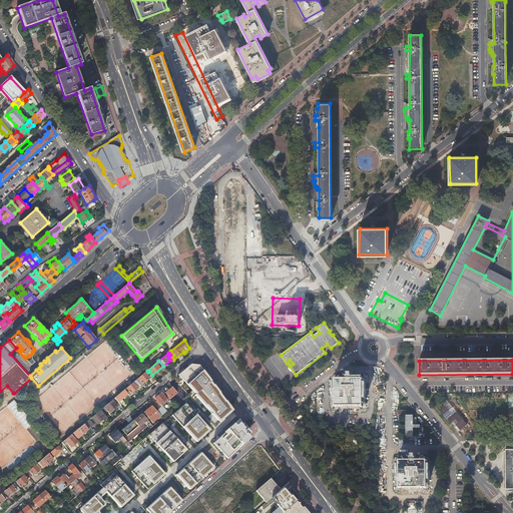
[(194,395),(217,420),(231,408),(198,364),(192,363),(178,375),(195,394),(194,395)]
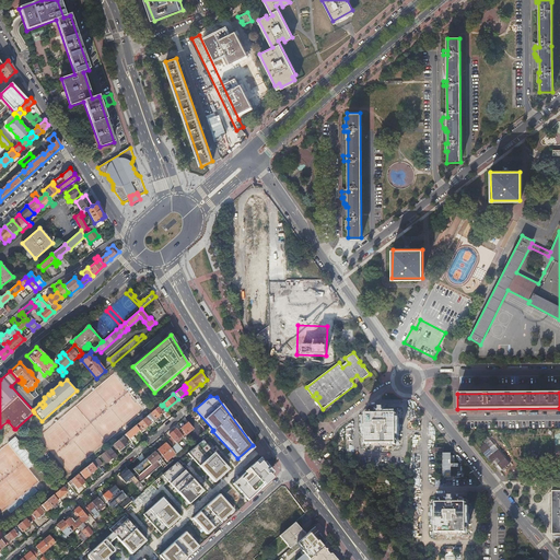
[(159,407),(148,416),(153,421),(162,413),(166,419),(171,416),(165,410),(163,412),(159,407)]
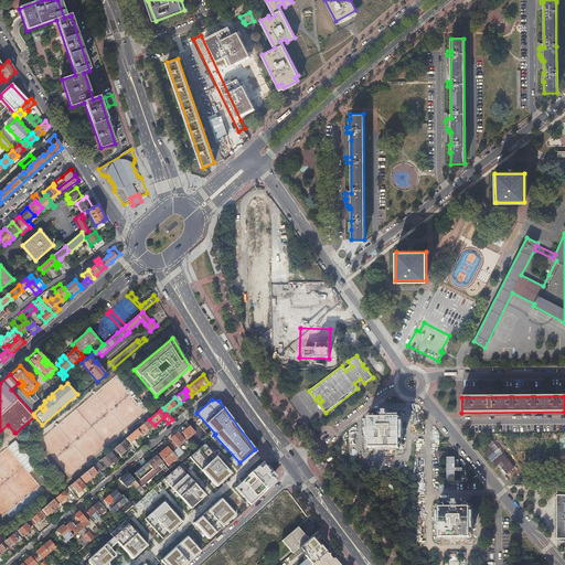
[(400,419),(370,418),(370,448),(398,448),(400,419)]
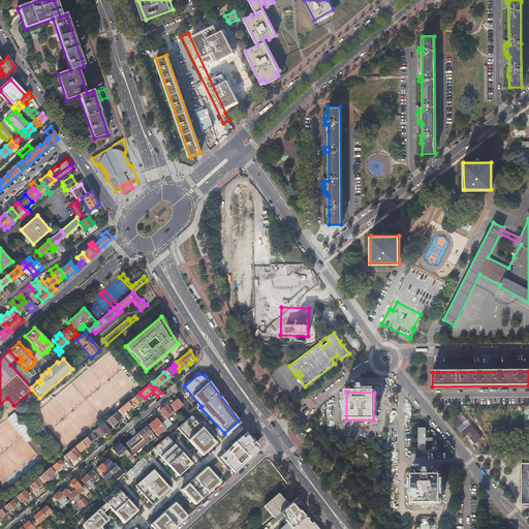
[(145,398),(139,393),(128,402),(131,407),(132,408),(145,398)]
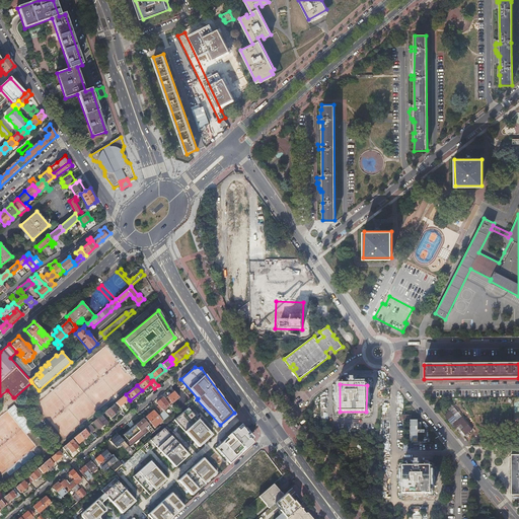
[(170,405),(172,404),(179,397),(174,391),(164,399),(168,403),(170,405)]
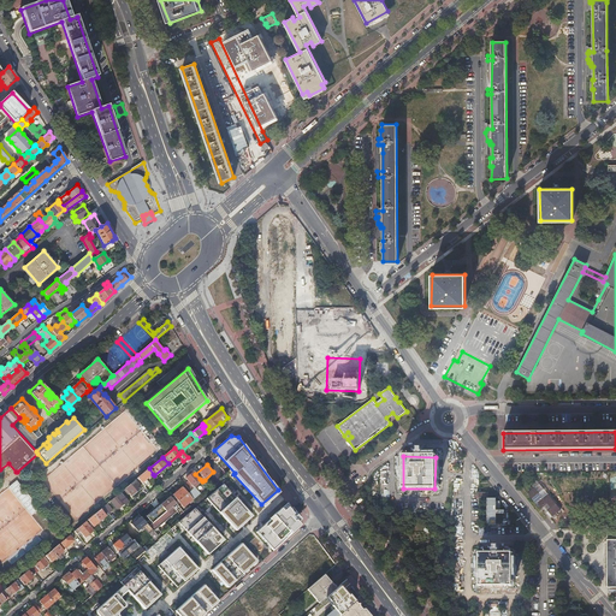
[(153,474),(149,468),(137,478),(143,485),(146,483),(144,481),(153,474)]
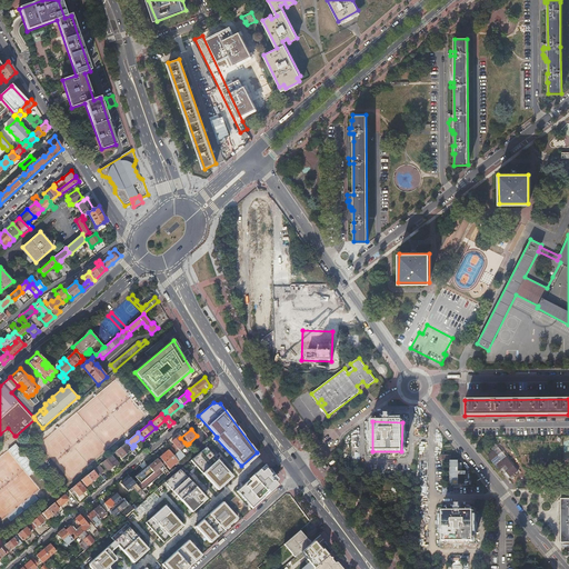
[(178,448),(185,442),(180,438),(179,436),(172,442),(178,448)]
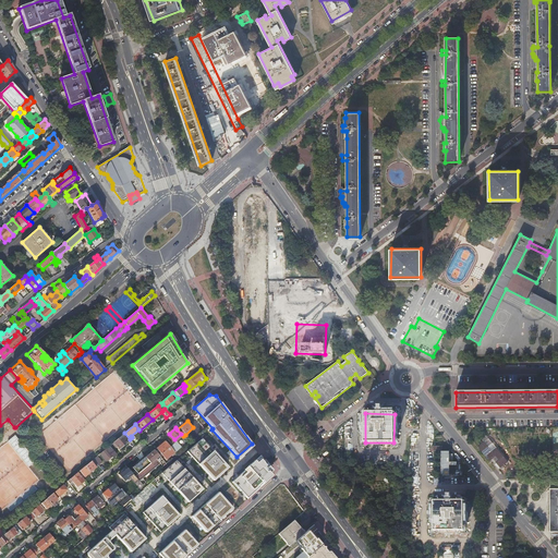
[(130,439),(124,433),(113,441),(119,448),(128,441),(130,439)]
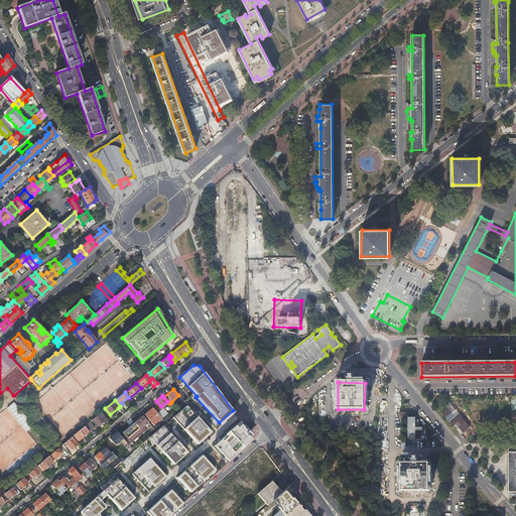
[(470,427),(448,401),(443,405),(447,409),(441,413),(453,426),(454,425),(461,434),(470,427)]
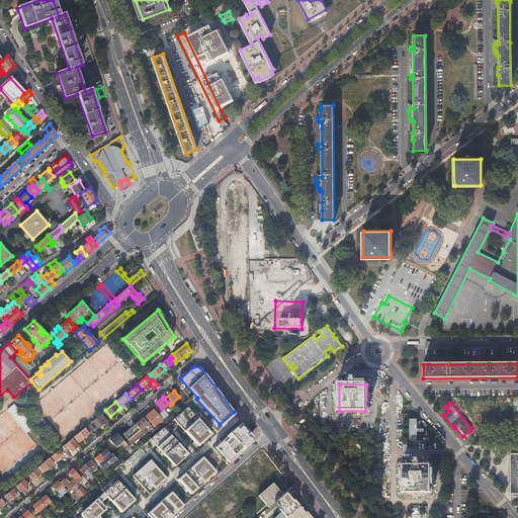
[(25,433),(31,428),(13,404),(7,409),(25,433)]
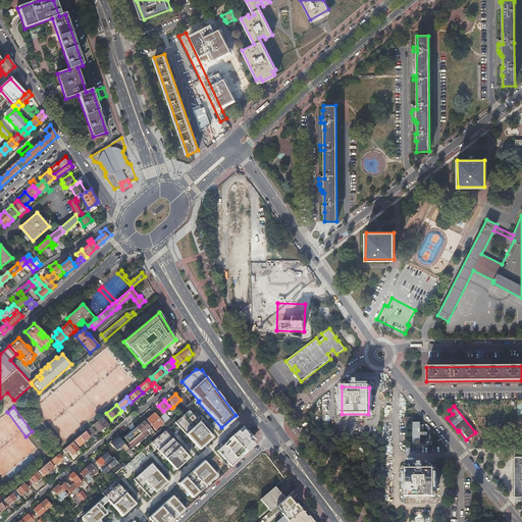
[(175,422),(200,450),(214,436),(190,410),(175,422)]
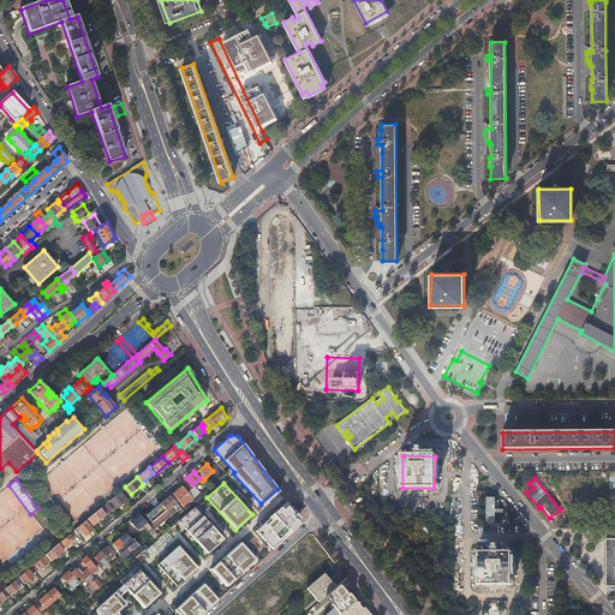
[(172,499),(175,502),(178,501),(187,493),(183,487),(173,494),(174,496),(172,499)]
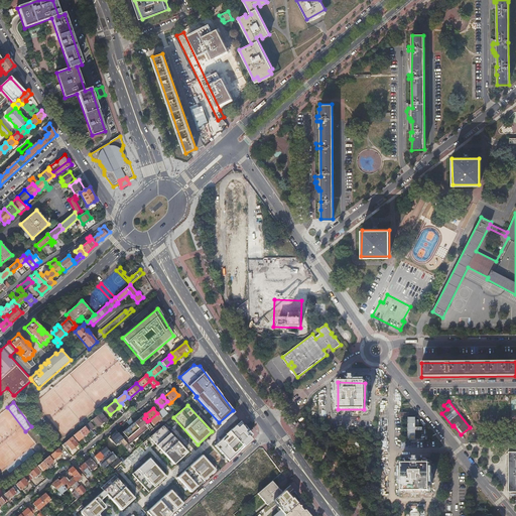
[(167,413),(163,408),(159,411),(157,413),(149,420),(154,425),(167,413)]
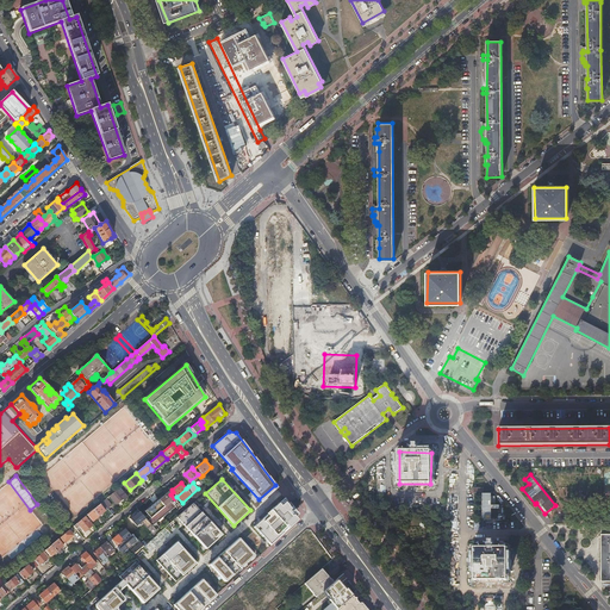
[(124,502),(128,498),(119,487),(110,496),(117,504),(123,499),(124,502)]
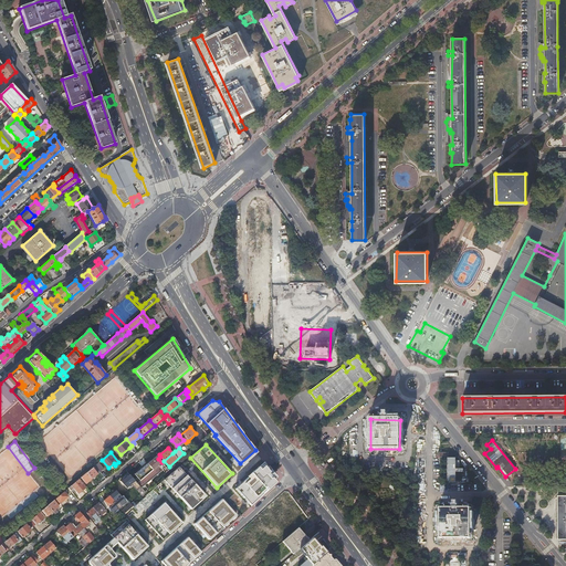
[(157,457),(148,463),(153,470),(159,465),(161,462),(158,459),(157,457)]
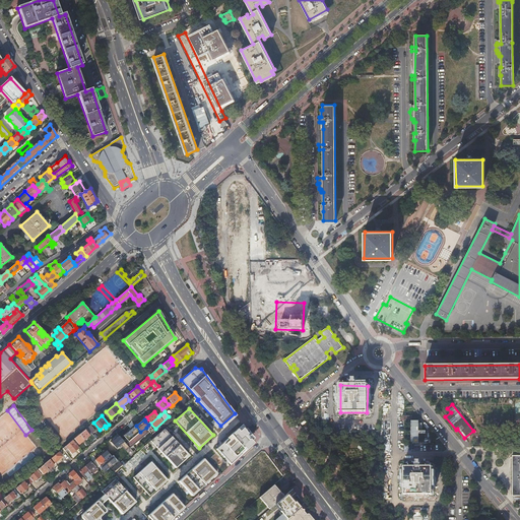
[(137,435),(140,432),(136,426),(134,425),(131,428),(130,427),(124,433),(127,436),(129,435),(131,438),(136,434),(137,435)]
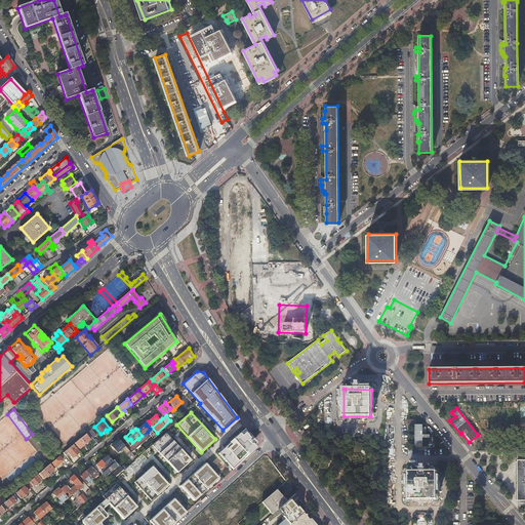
[(246,429),(218,453),(234,469),(254,450),(253,449),(256,446),(254,444),(256,442),(246,429)]
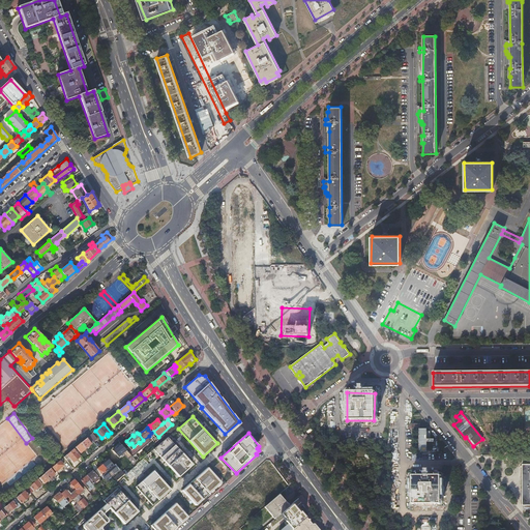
[(86,448),(94,442),(93,442),(89,436),(81,442),(86,448)]
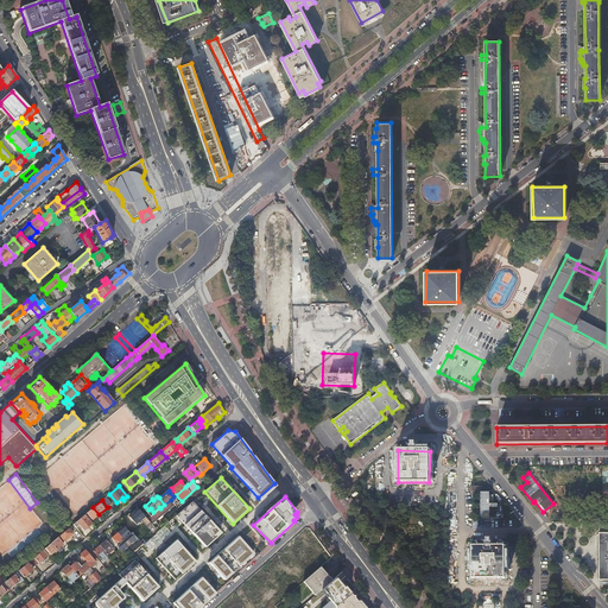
[(160,508),(159,510),(164,514),(175,505),(171,500),(164,505),(160,508)]
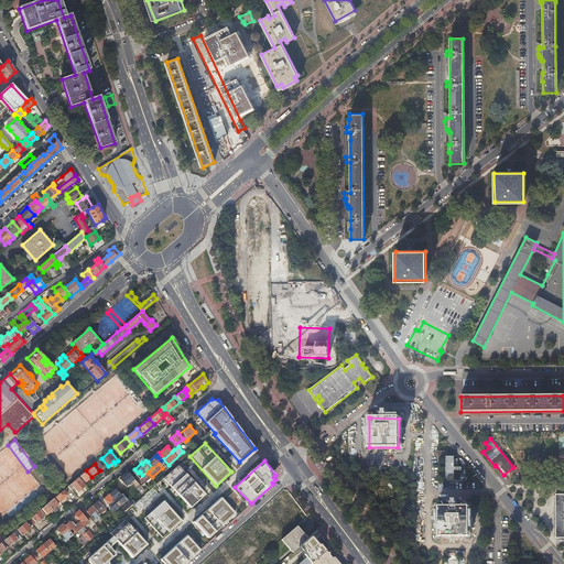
[(164,478),(191,507),(205,494),(179,465),(164,478)]
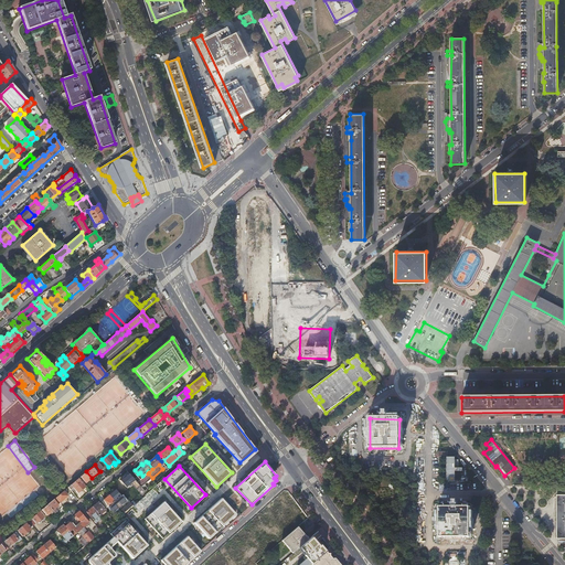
[(86,471),(78,478),(84,484),(92,478),(86,471)]
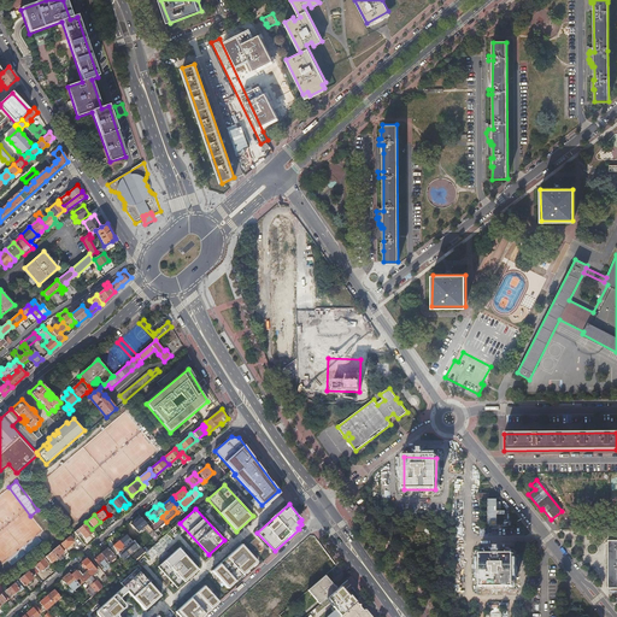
[(148,534),(153,530),(150,527),(141,517),(133,524),(139,533),(144,528),(148,534)]
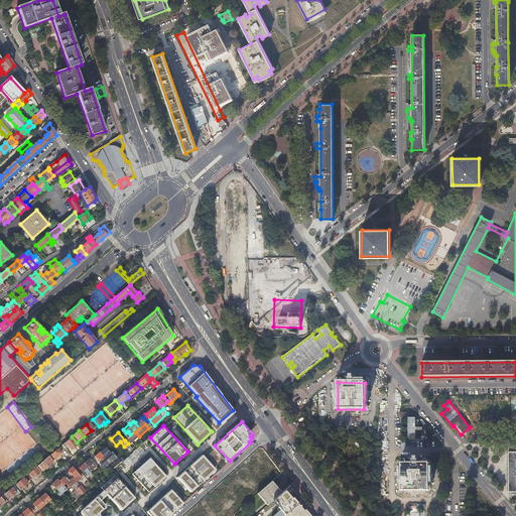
[(135,432),(125,440),(128,443),(132,448),(135,445),(132,442),(139,436),(135,432)]
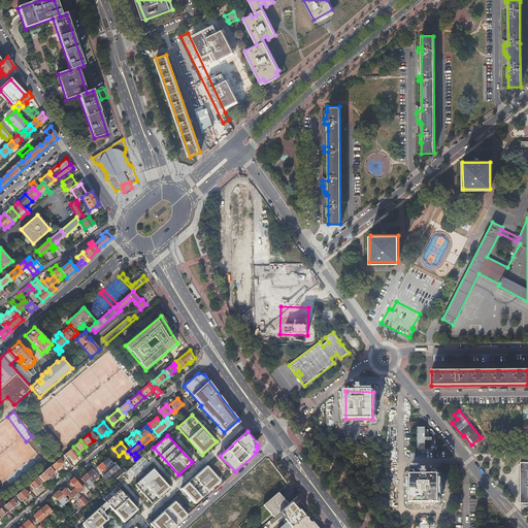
[(78,453),(73,447),(64,455),(66,458),(68,456),(72,461),(80,455),(78,453)]
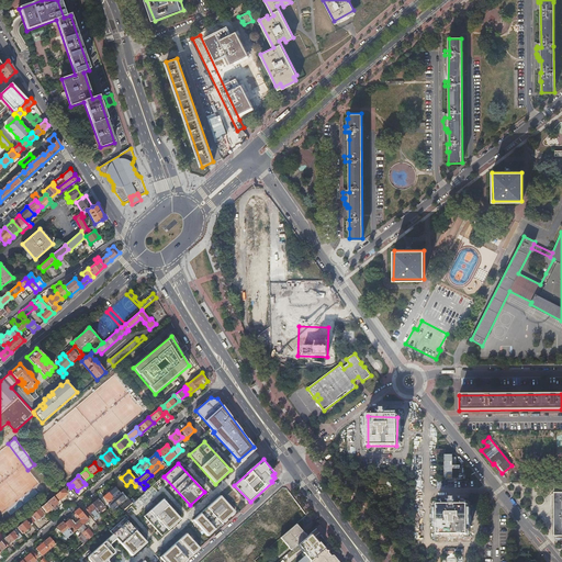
[(121,494),(115,487),(109,492),(114,498),(121,494)]
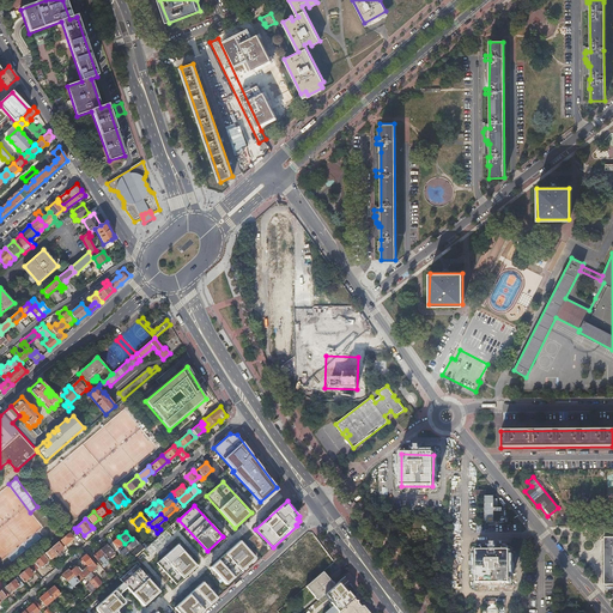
[(74,538),(70,533),(60,540),(65,546),(74,538)]
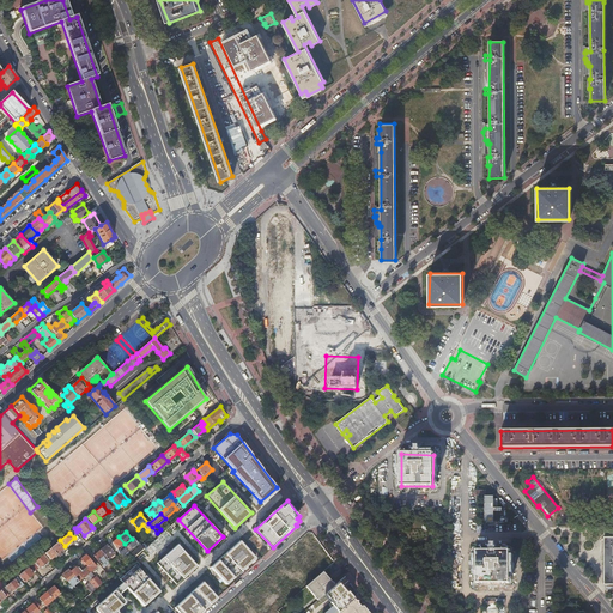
[(105,539),(116,552),(119,550),(125,544),(119,536),(113,541),(109,536),(105,539)]
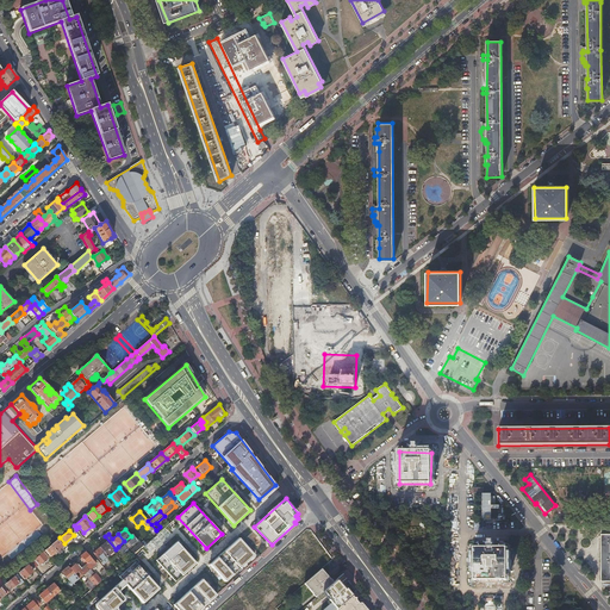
[(124,541),(118,547),(123,552),(134,542),(130,539),(132,537),(131,536),(124,541)]
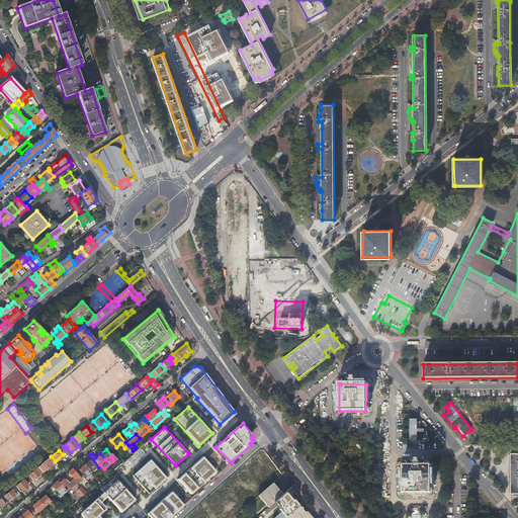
[(272,462),(267,455),(260,462),(265,468),(272,462)]
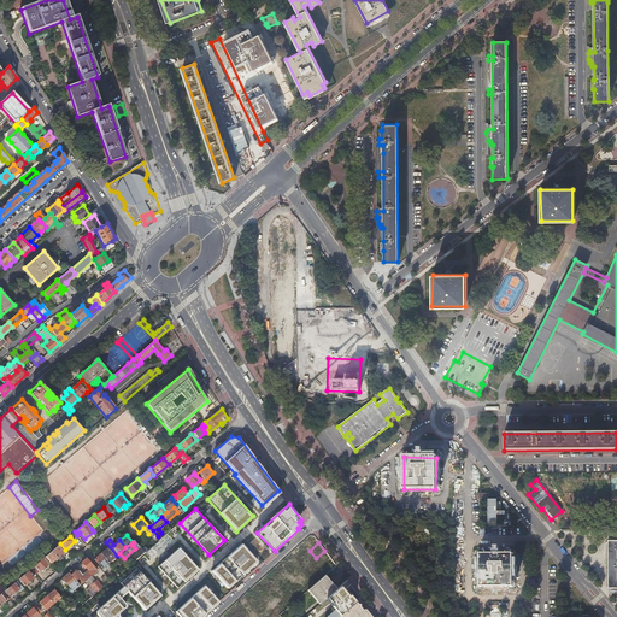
[(65,550),(60,544),(46,557),(52,564),(58,558),(60,560),(63,558),(60,556),(65,553),(63,551),(65,550)]
